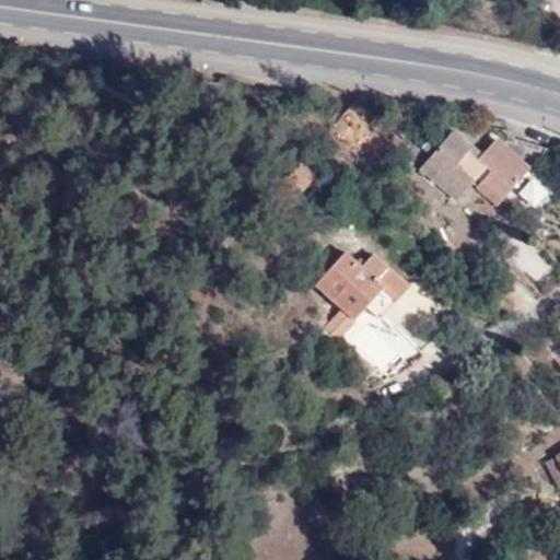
[(470,150),(480,158),(485,152),(456,128),(453,132),(471,149),(470,150)]
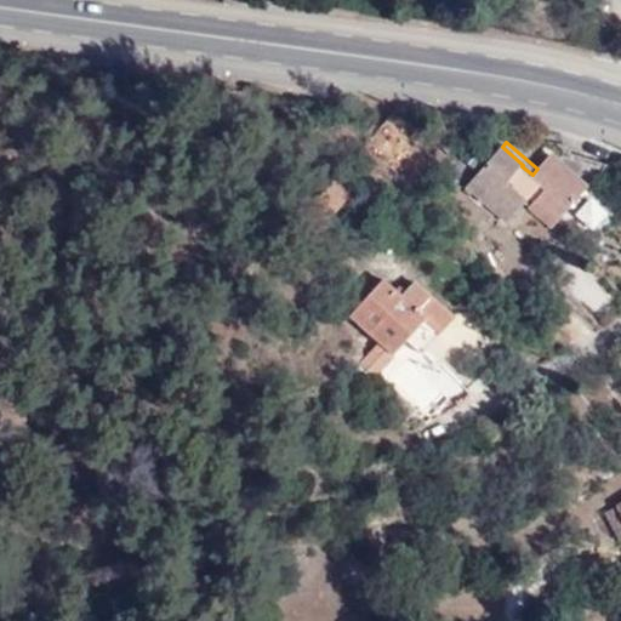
[(557,159),(552,153),(537,169),(533,175),(522,166),(523,165),(502,147),(467,187),(508,223),(527,203),(553,227),(608,164),(564,151),(557,159)]
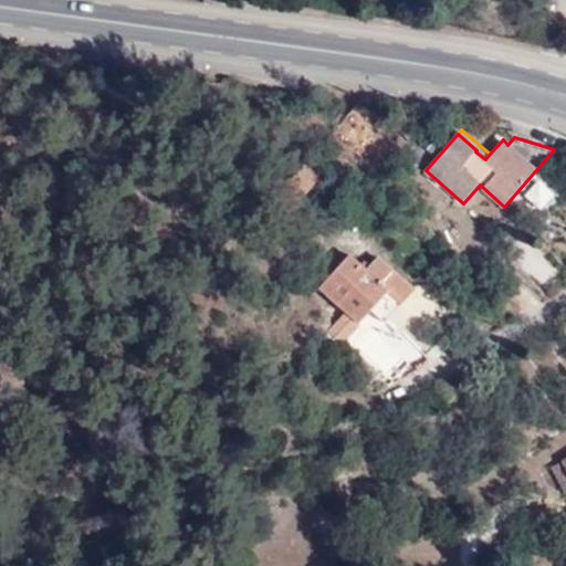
[(544,208),(559,187),(540,171),(523,194),(544,208)]
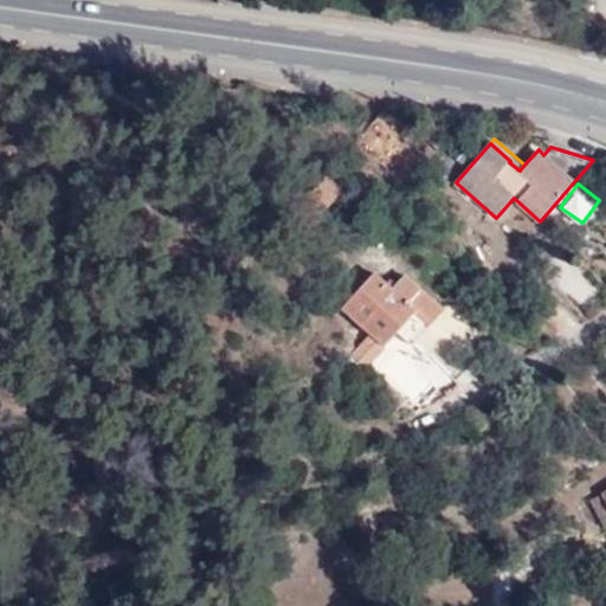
[(439,313),(401,277),(388,290),(369,274),(337,308),(367,335),(380,347),(392,334),(410,314),(425,328),(439,313)]
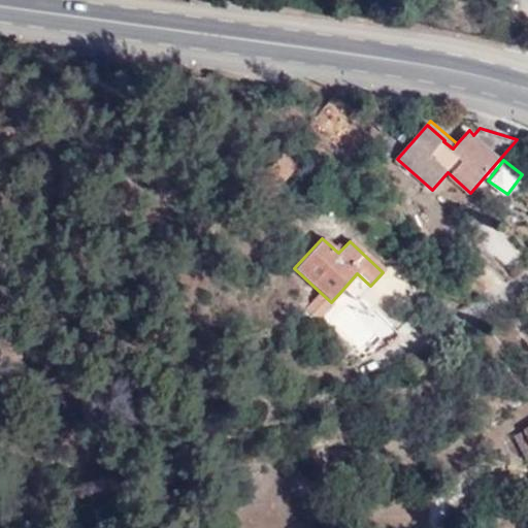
[(355,302),(370,286),(357,273),(341,291),(355,302)]
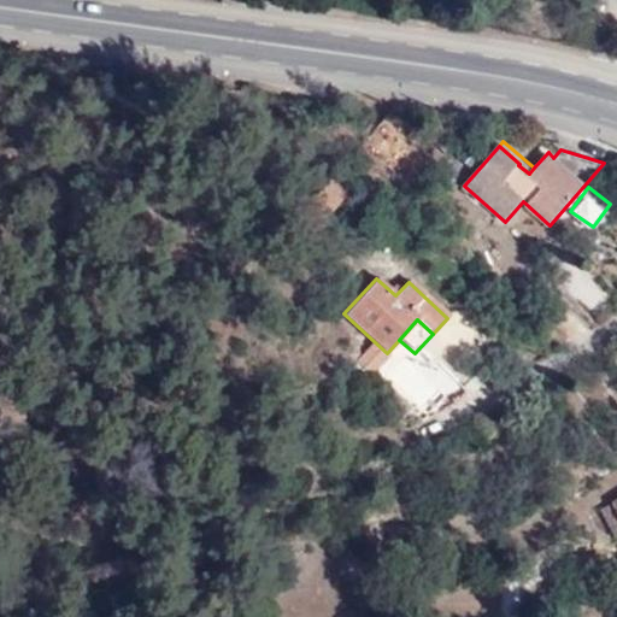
[(387,353),(374,341),(364,350),(377,362),(387,353)]
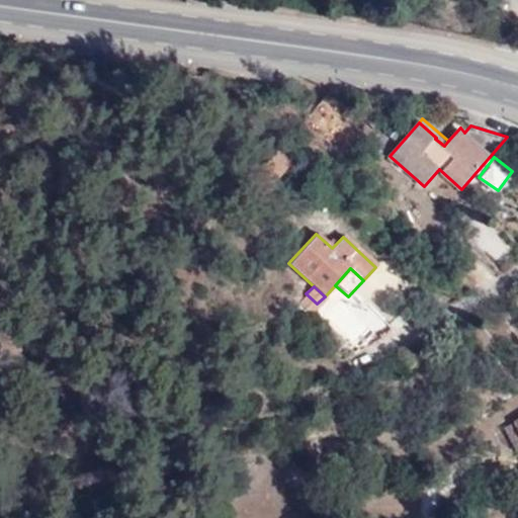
[(308,315),(318,304),(317,304),(306,293),(295,305),(308,315)]
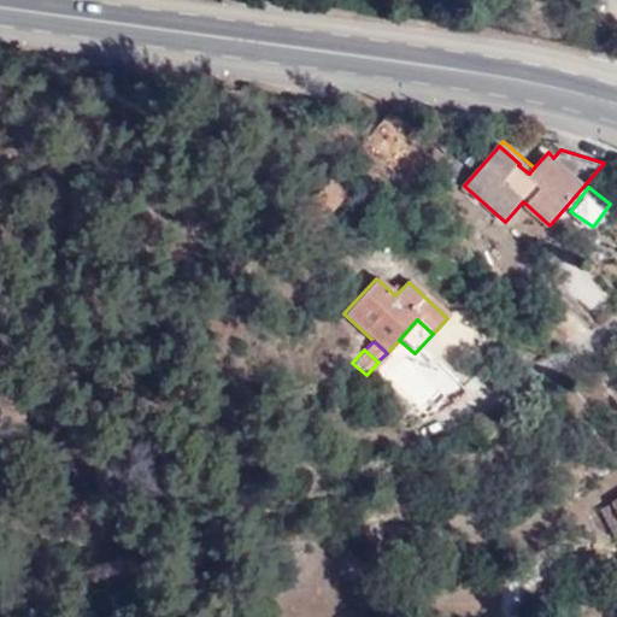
[(616,501),(601,510),(612,529),(616,527),(616,501)]
